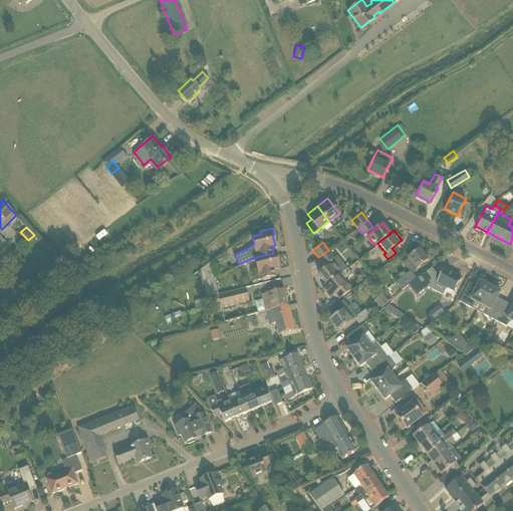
[(396,281),(402,288),(416,277),(412,272),(421,264),(421,263),(428,258),(419,248),(401,261),(409,270),(396,281)]
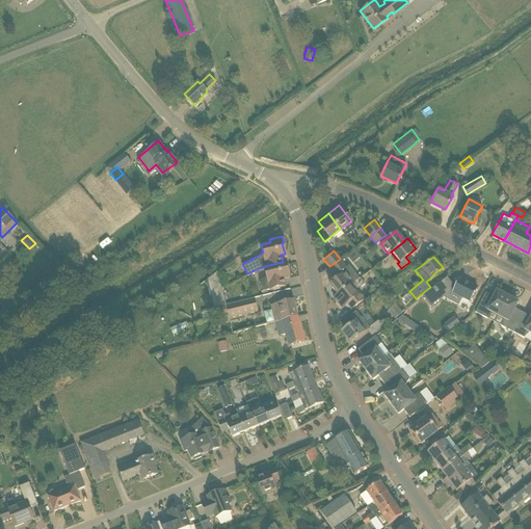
[(336,273),(337,273),(341,269),(346,265),(340,259),(329,266),(336,273)]
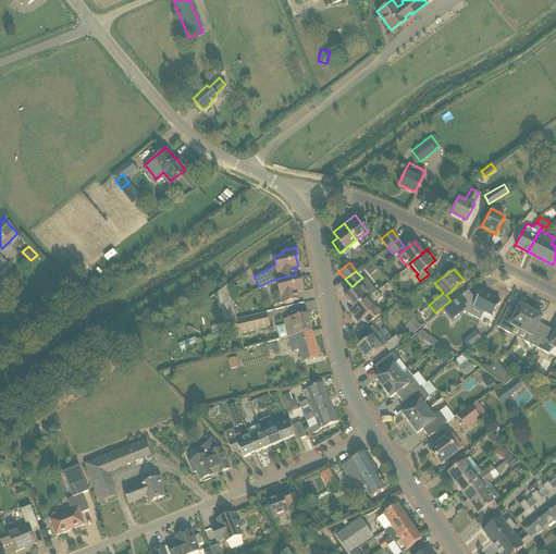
[(276,279),(276,280),(279,287),(271,292),(274,303),(297,297),(296,290),(301,288),(300,283),(301,282),(300,275),(298,275),(298,273),(296,274),(276,279)]
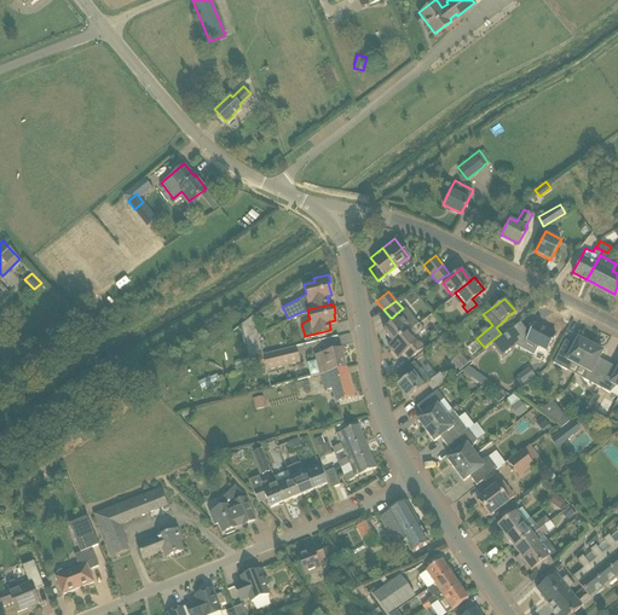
[(403,308),(397,313),(392,318),(394,320),(383,329),(392,341),(405,331),(410,326),(417,321),(405,306),(403,308)]
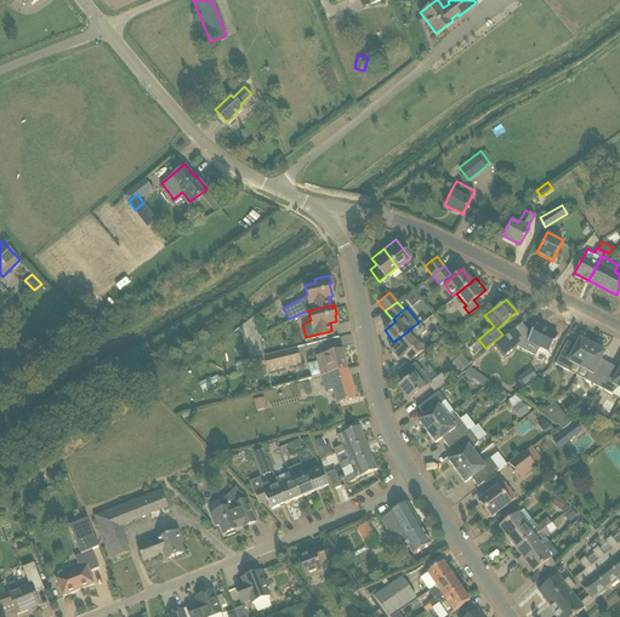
[(245,340),(259,333),(254,314),(242,324),(245,340)]
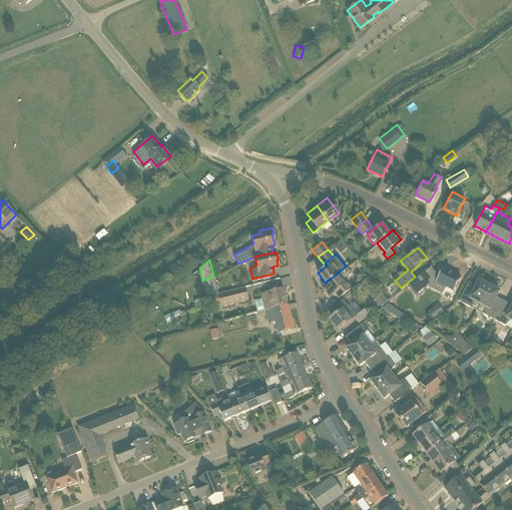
[(340,271),(336,275),(325,283),(321,286),(329,296),(337,290),(340,295),(350,287),(346,283),(347,279),(345,277),(352,272),(347,266),(346,267),(340,271)]
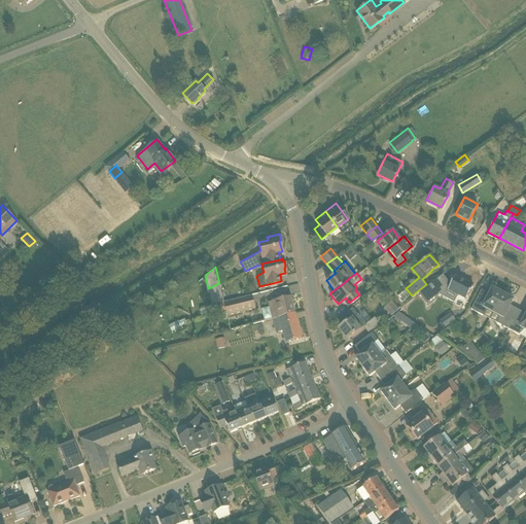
[(465,298),(472,284),(454,274),(450,281),(448,280),(442,273),(418,291),(426,302),(440,291),(445,293),(447,288),(465,298)]
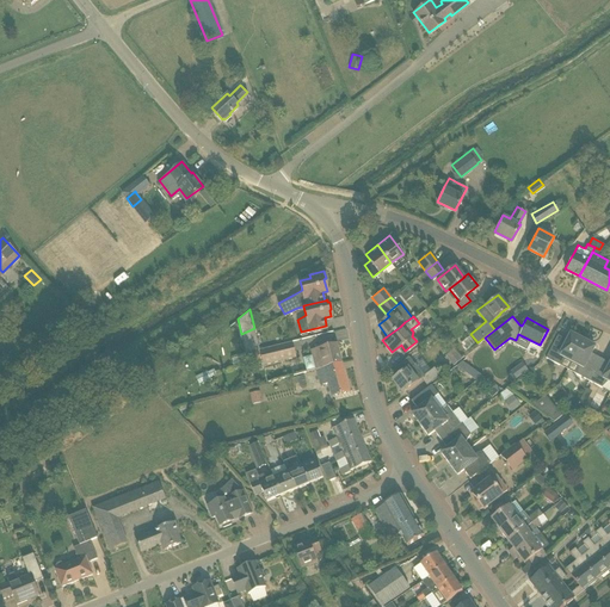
[(439,324),(432,317),(429,320),(430,322),(435,329),(435,328),(436,330),(441,326),(439,324)]
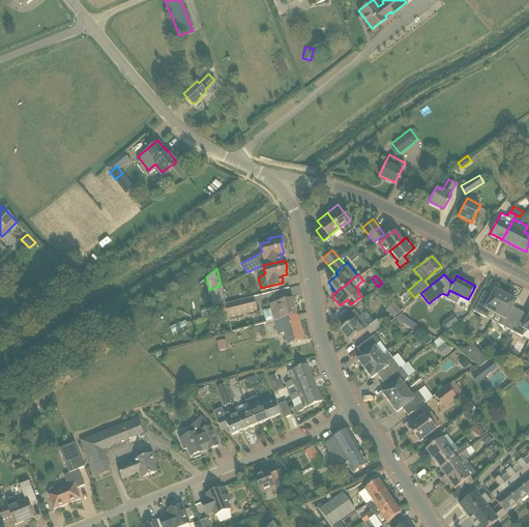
[(221,285),(209,290),(212,304),(225,301),(221,285)]
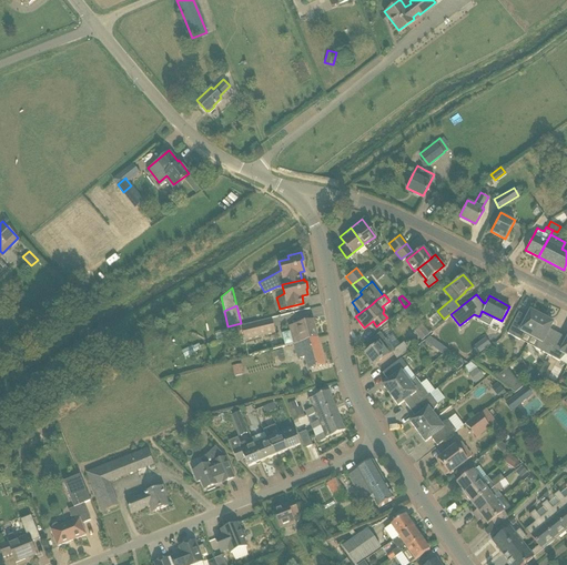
[(525,314),(517,311),(506,331),(518,338),(524,332),(530,335),(540,314),(529,309),(526,316),(524,315),(525,314)]
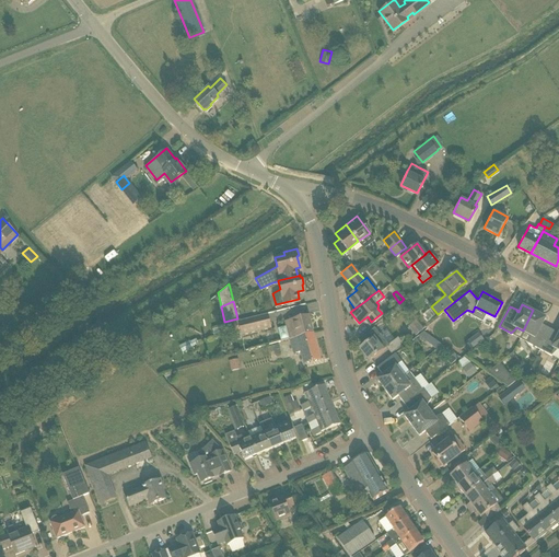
[(538,347),(549,327),(543,324),(540,323),(545,316),(533,310),(523,331),(528,334),(527,341),(538,347)]
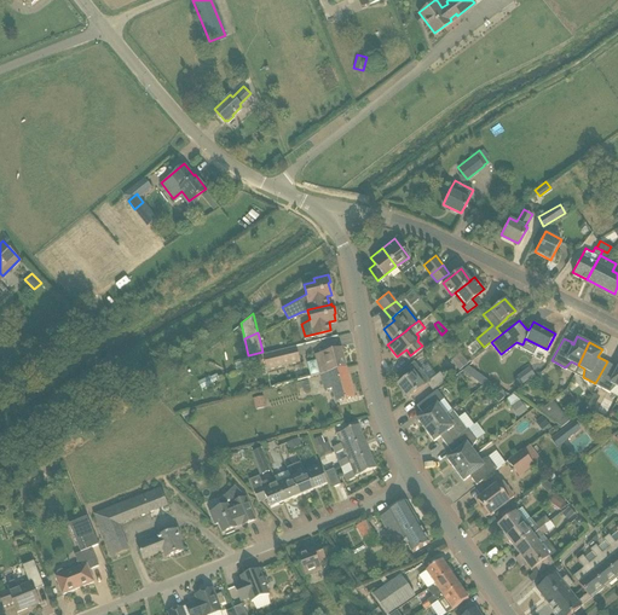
[(0,352),(7,360),(16,353),(7,343),(0,348),(0,352)]
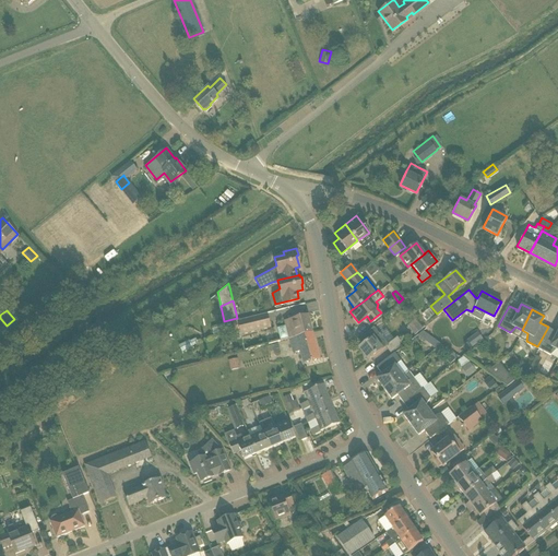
[(266,310),(237,318),(224,321),(226,330),(238,327),(239,333),(270,326),(266,310)]
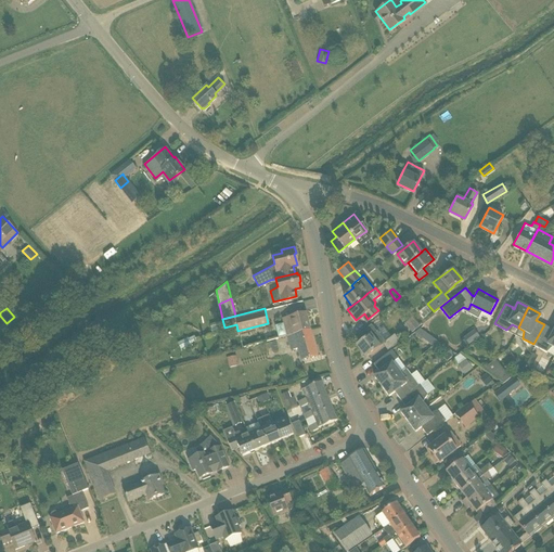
[(286,333),(309,328),(305,310),(282,317),(283,321),(274,323),(277,335),(286,333)]
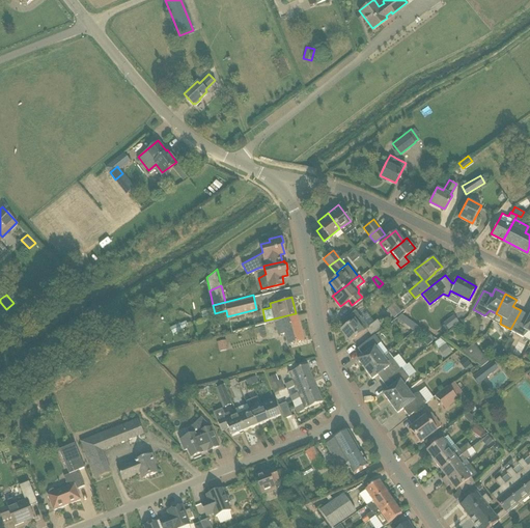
[(393,302),(386,307),(393,316),(400,310),(393,302)]
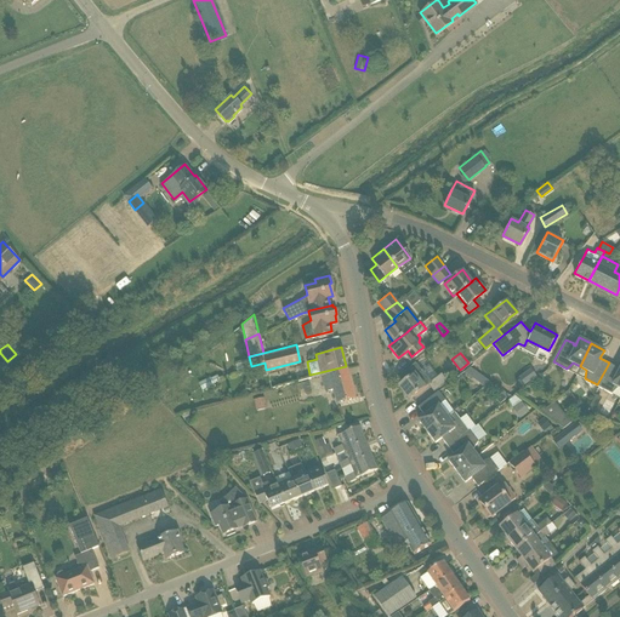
[(398,384),(409,398),(424,386),(430,381),(434,388),(447,380),(441,371),(430,380),(415,361),(400,372),(405,380),(398,384)]
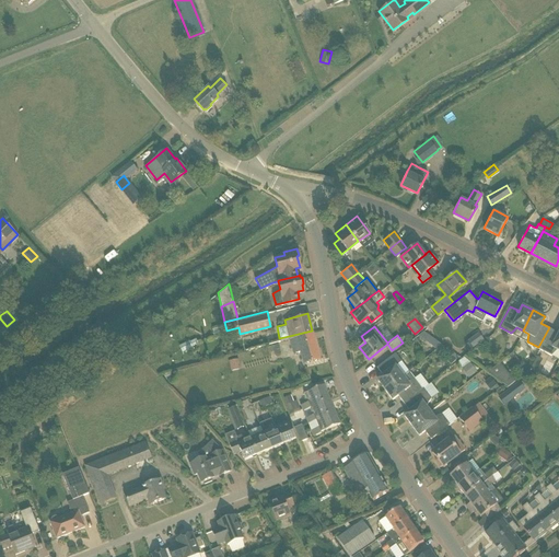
[(558,349),(558,329),(558,333),(556,332),(557,331),(549,327),(538,347),(550,354),(556,348),(558,349)]
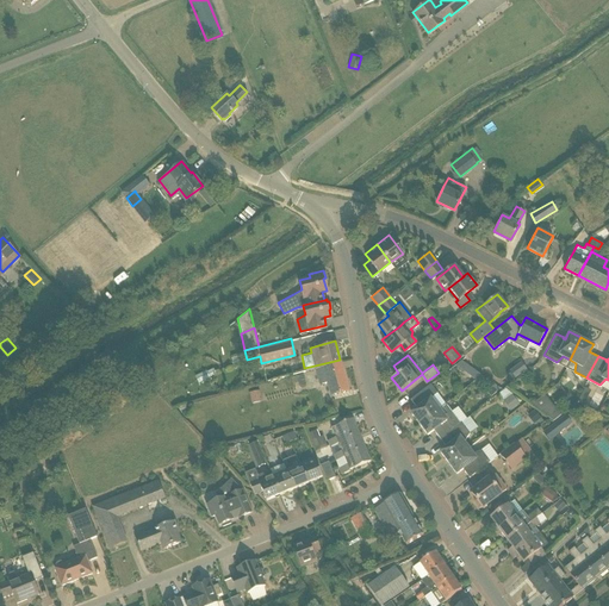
[(330,394),(348,389),(340,360),(315,366),(319,382),(327,380),(330,394)]
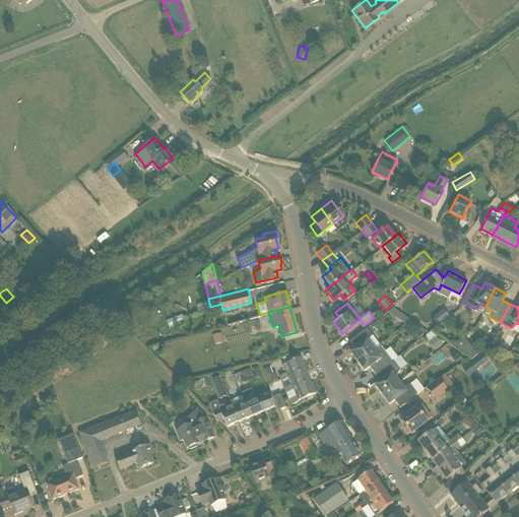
[(448,314),(444,308),(439,312),(443,317),(448,314)]
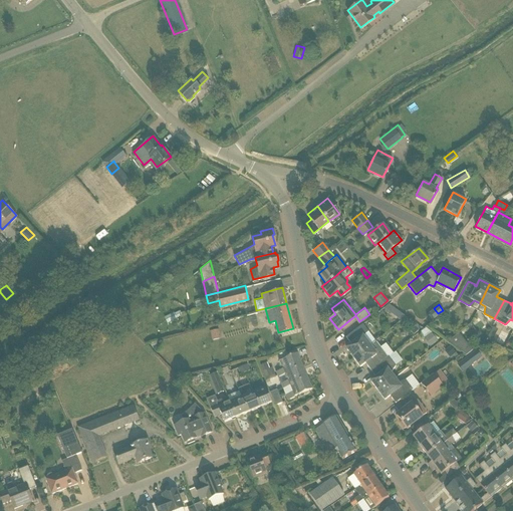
[(176,316),(182,314),(179,309),(171,312),(173,317),(176,316)]
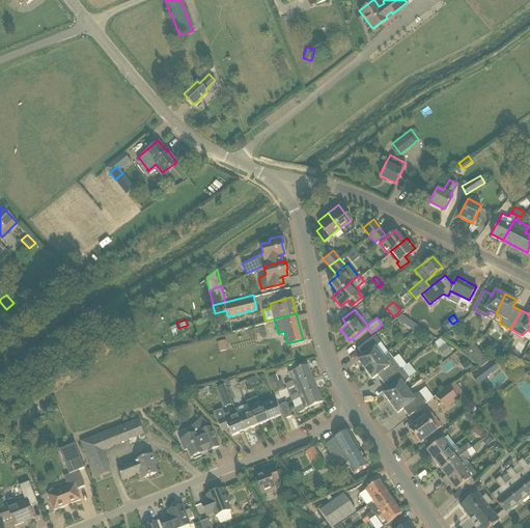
[(374,333),(357,346),(361,353),(362,352),(363,354),(357,358),(364,367),(381,355),(387,351),(380,341),(374,333)]
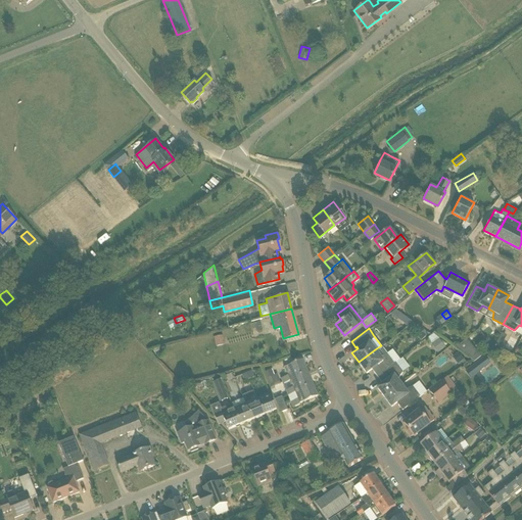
[(438,337),(438,336),(433,332),(426,336),(431,342),(438,337)]
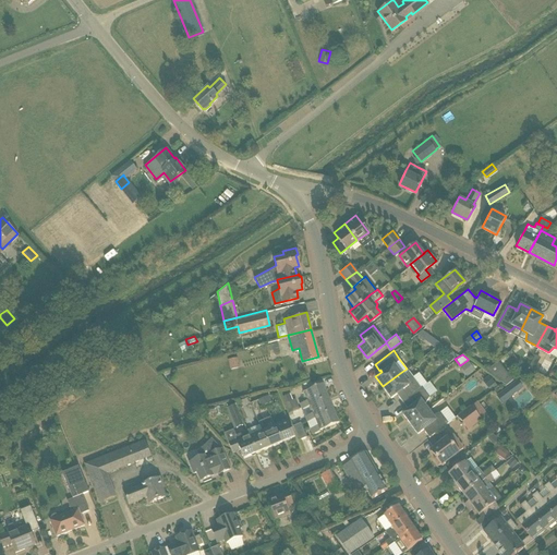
[(235,356),(227,358),(229,368),(238,365),(235,356)]
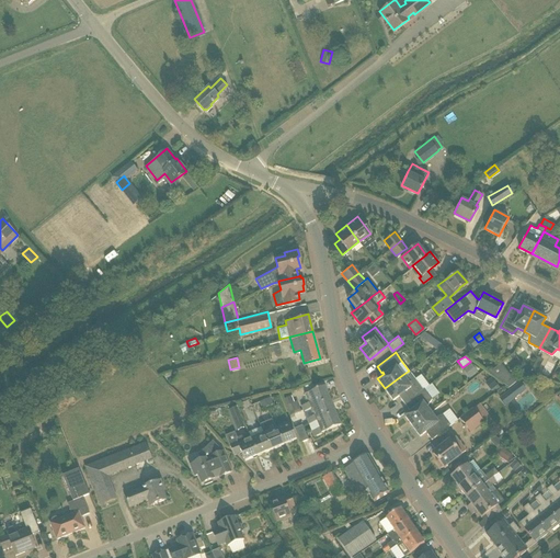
[(470,362),(463,367),(469,376),(476,369),(470,362)]
